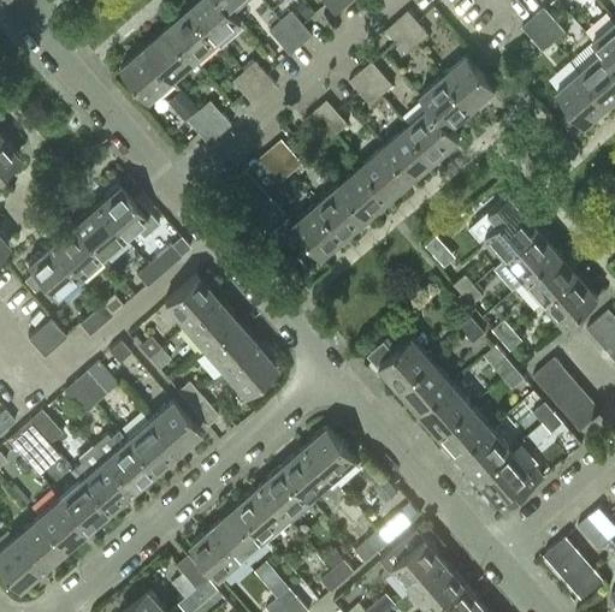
[(234,12),(223,0),(200,0),(190,10),(219,42),(242,22),(234,12)]
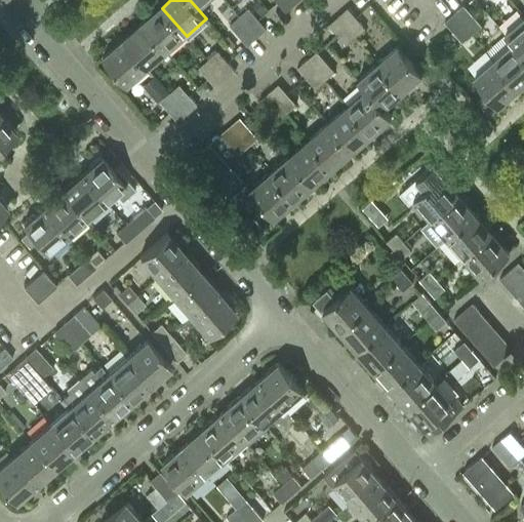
[(199,10),(209,0),(190,0),(199,10)]
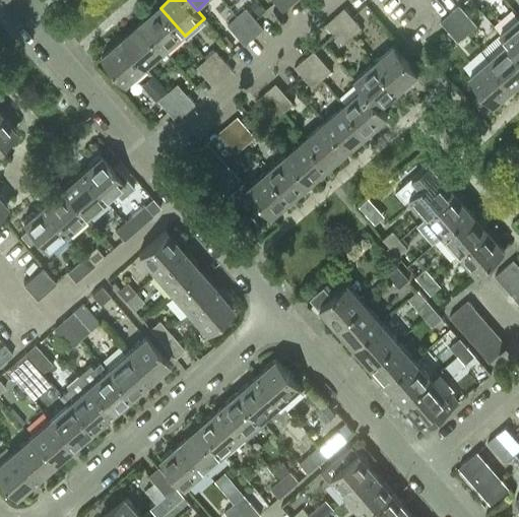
[(271,0),(283,13),(294,5),(288,0),(271,0)]
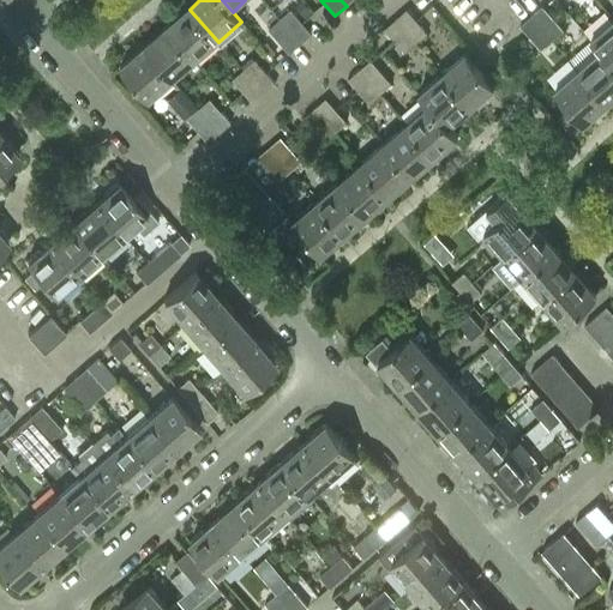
[(307,20),(314,16),(304,2),(296,8),(307,20)]
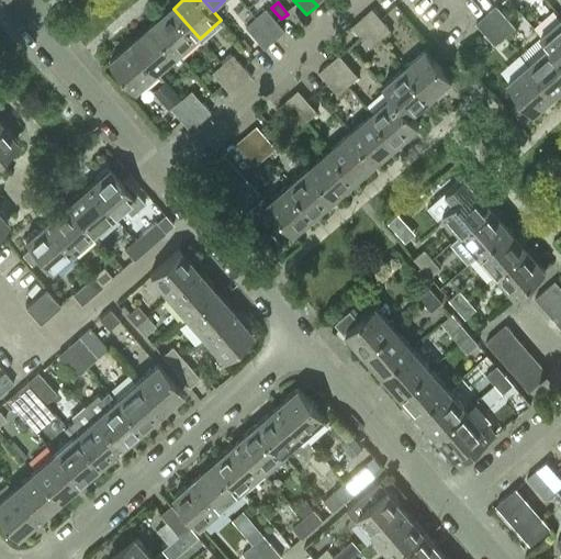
[(506,37),(515,29),(496,8),(487,15),(506,37)]
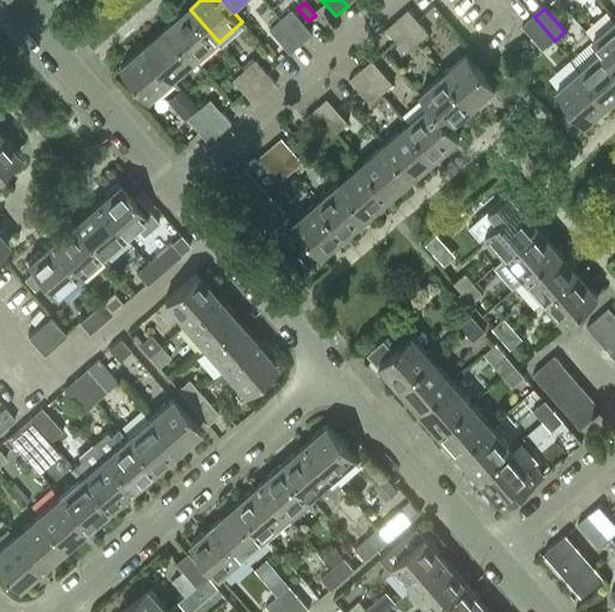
[(196,61),(219,42),(190,10),(167,29),(196,61)]
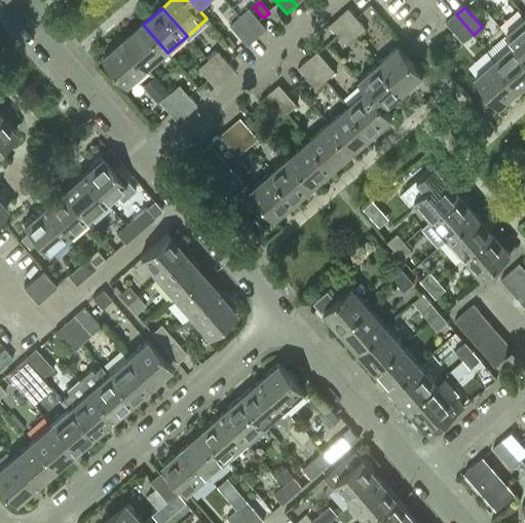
[(358,38),(367,30),(349,9),(339,17),(358,38)]
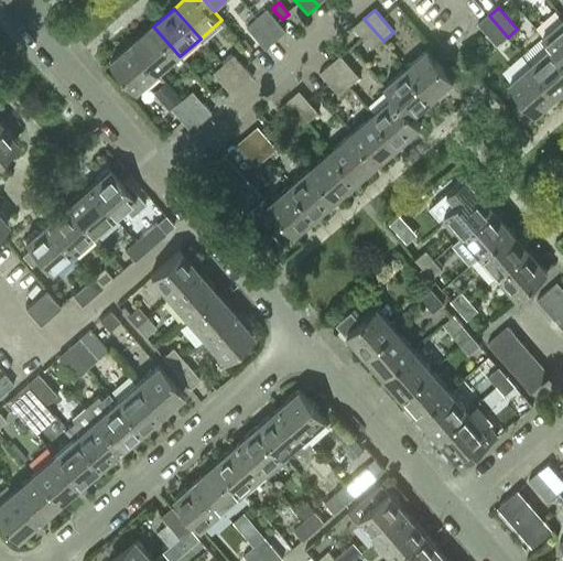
[(277,42),(287,33),(268,11),(258,20),(277,42)]
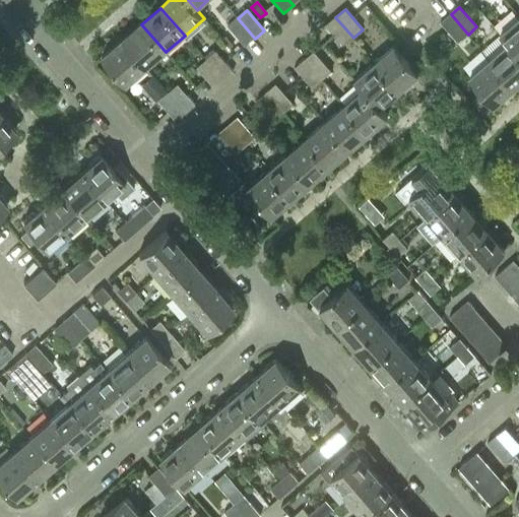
[(458,43),(468,35),(451,14),(441,22),(458,43)]
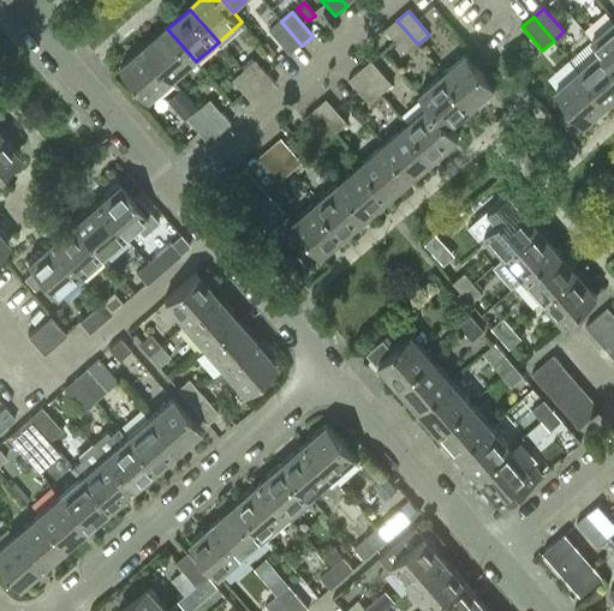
[(406,54),(418,45),(397,21),(386,30),(406,54)]
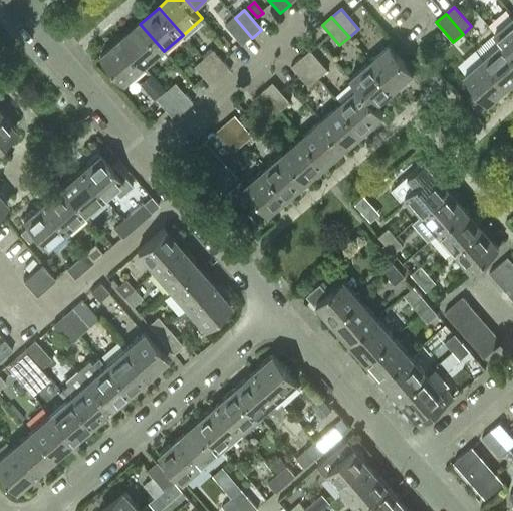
[(242,46),(252,38),(235,18),(225,26),(242,46)]
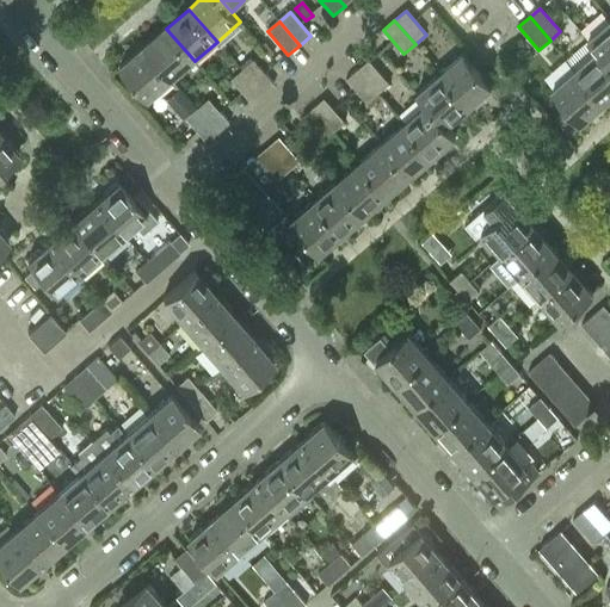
[(609,22),(587,41),(597,51),(598,50),(609,63),(609,22)]
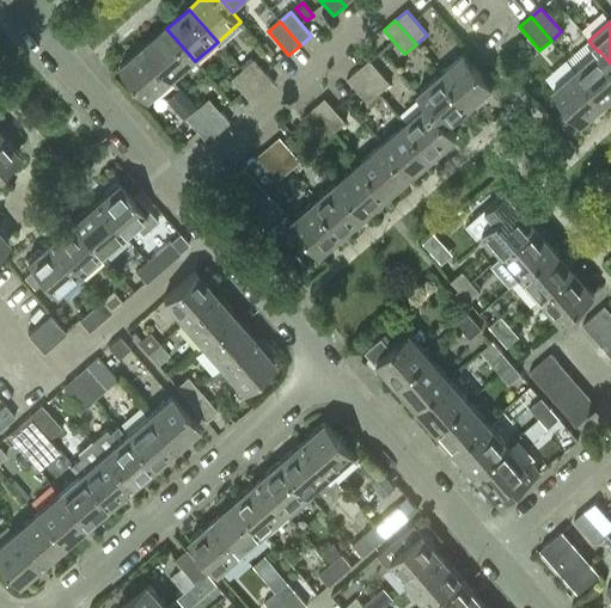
[(173,80),(195,61),(166,29),(145,48),(173,80)]
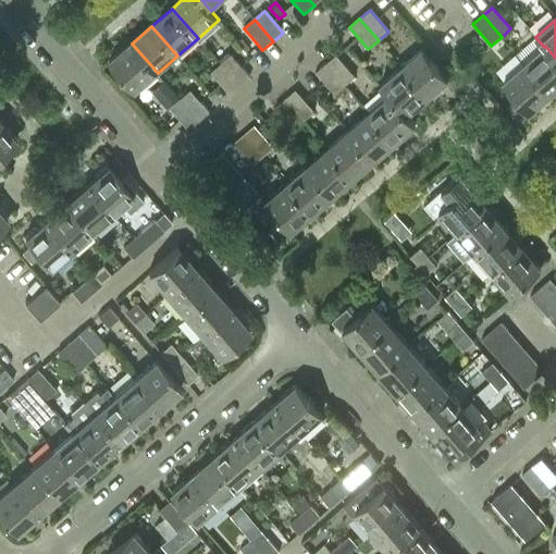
[(135,93),(158,73),(132,44),(110,62),(135,93)]
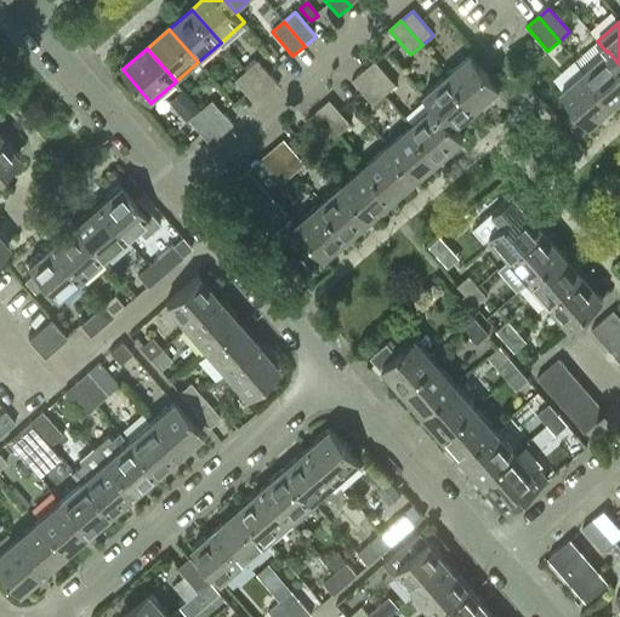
[(619,64),(608,51),(607,52),(585,72),(614,104),(619,98),(619,64)]
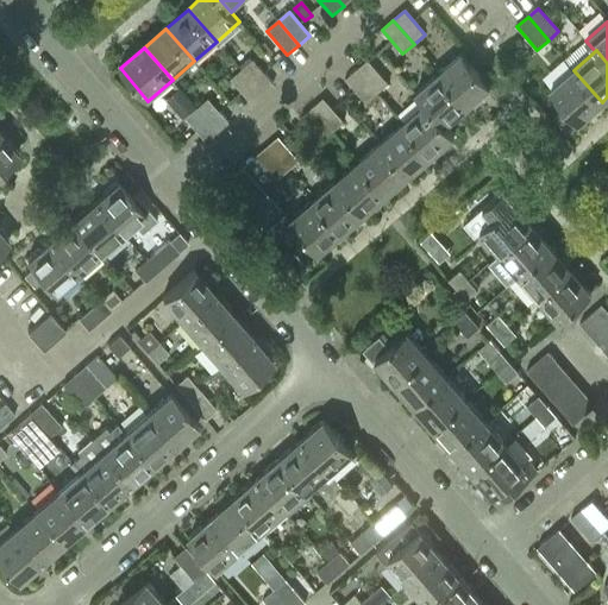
[(468,106),(490,86),(463,54),(439,74),(468,106)]
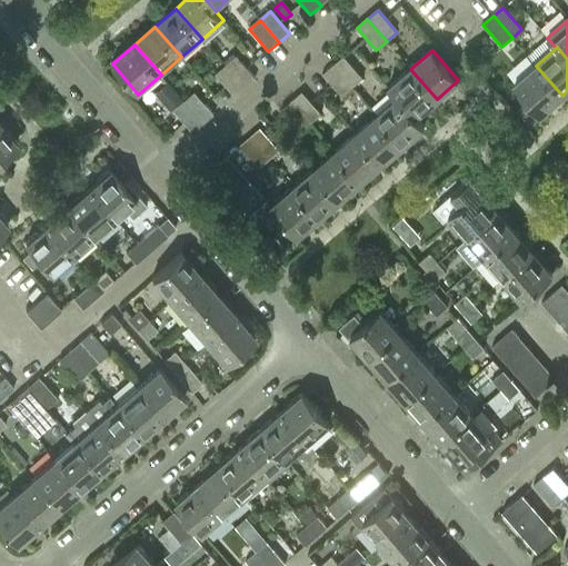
[(352,88),(362,79),(344,57),(334,66),(352,88)]
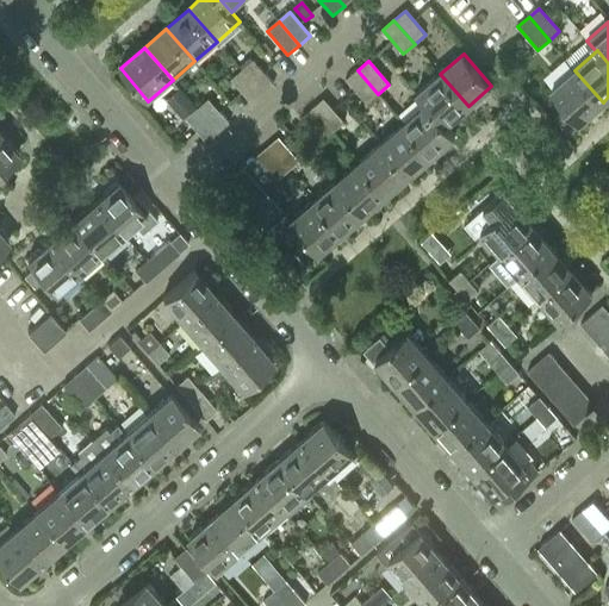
[(263,94),(274,86),(254,63),(243,72),(263,94)]
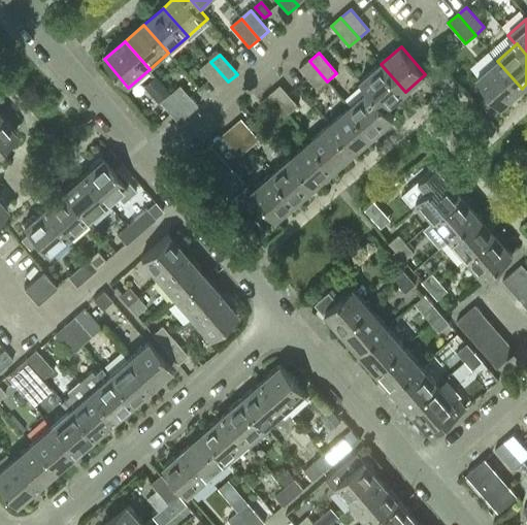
[(318,90),(327,81),(309,61),(300,69),(318,90)]
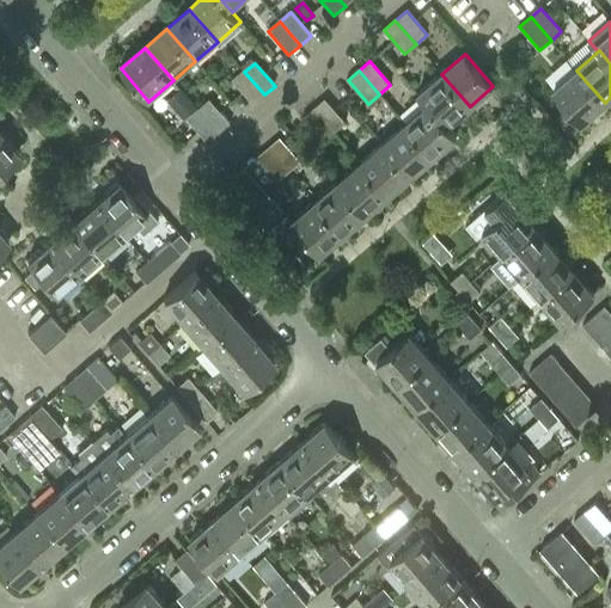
[(582,122),(605,103),(576,71),(554,91),(569,109),(558,118),(572,135),(585,124),(582,122)]
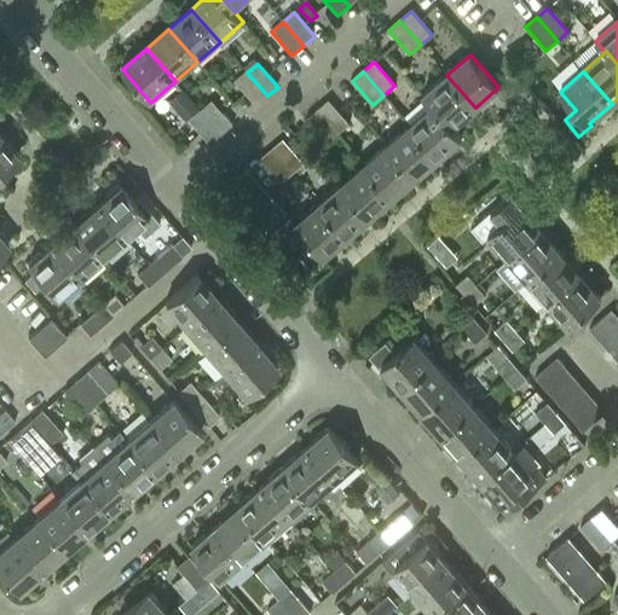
[(256,106),(267,96),(247,73),(236,82),(256,106)]
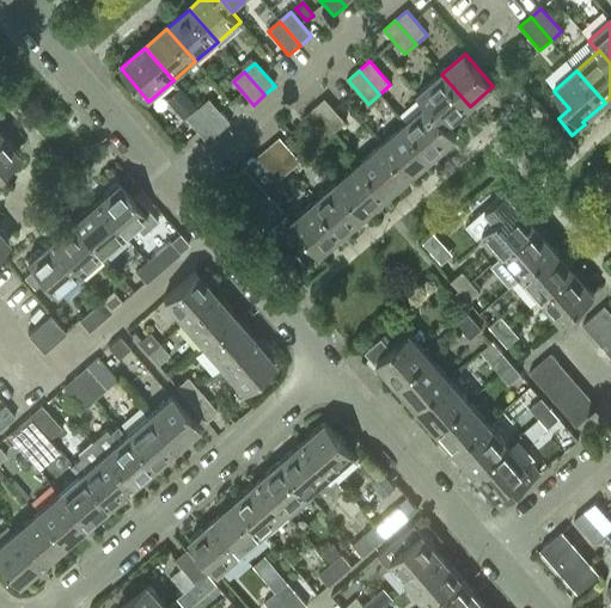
[(447,127),(448,126),(470,106),(441,74),(417,94),(427,105),(428,104),(447,127)]
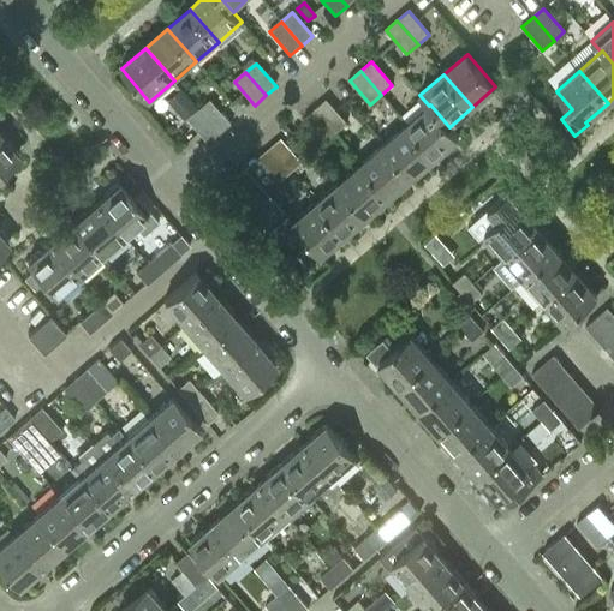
[(188,121),(200,112),(183,91),(170,102),(186,123),(188,121)]
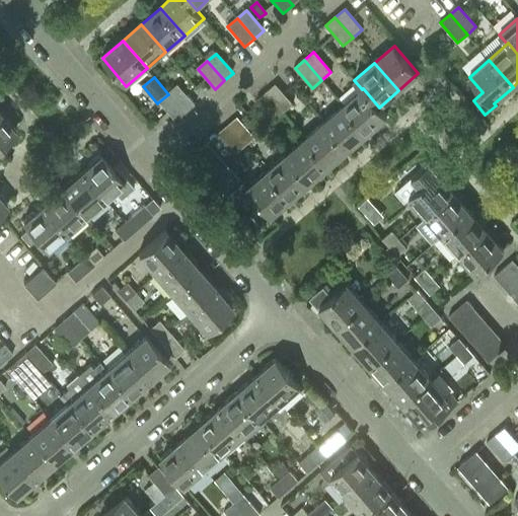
[(284,113),(292,105),(275,85),(267,92),(284,113)]
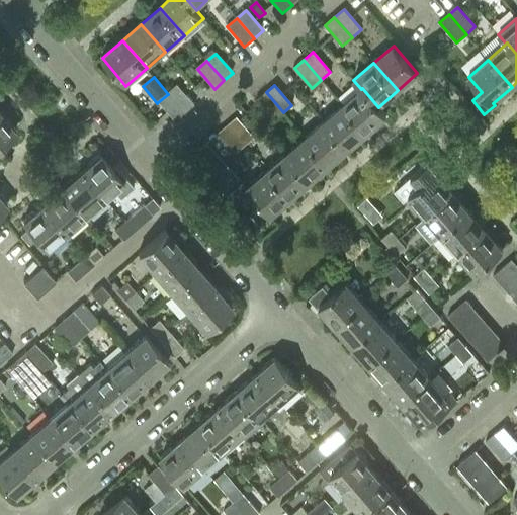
[(186,112),(194,105),(177,86),(169,93),(186,112)]
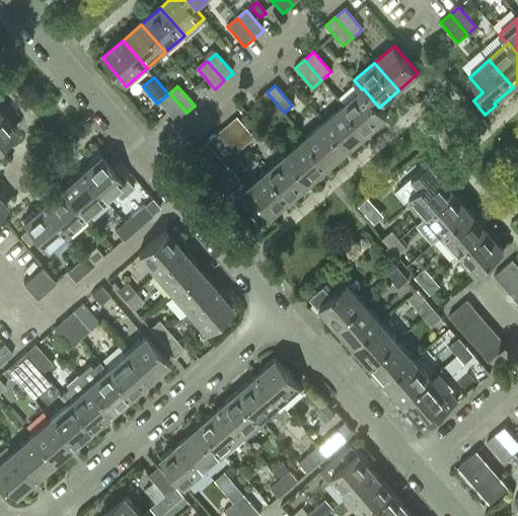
[(380,106),(379,107),(363,88),(362,89),(344,105),(368,133),(387,116),(380,106)]
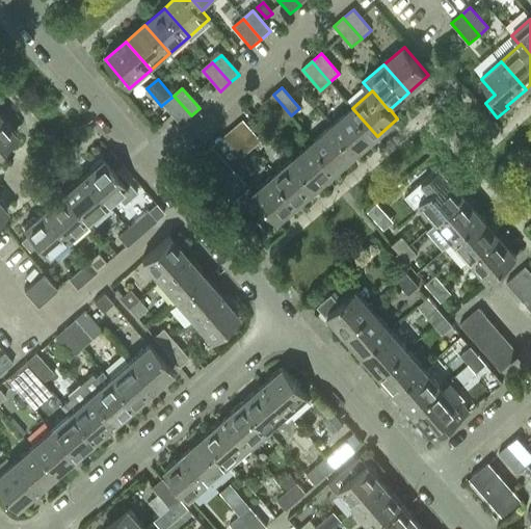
[(281,124),(291,115),(273,95),(263,104),(281,124)]
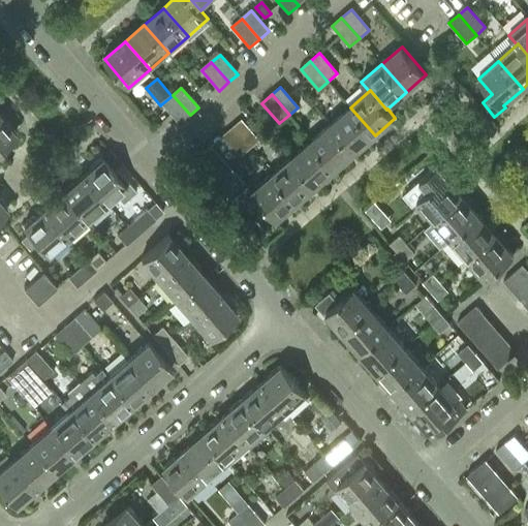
[(179,124),(190,115),(173,95),(172,96),(161,104),(179,124)]
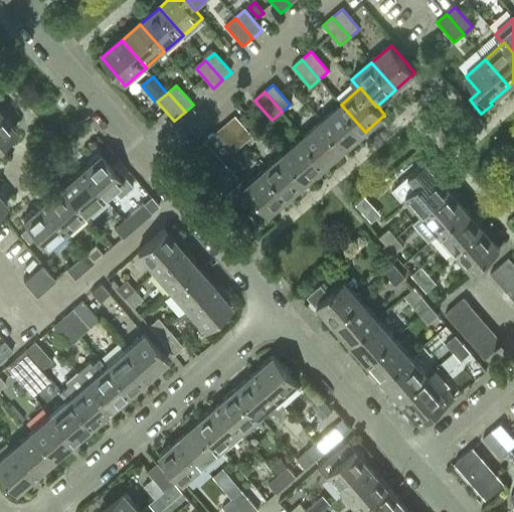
[(346,148),(365,132),(341,105),(322,121),(346,148)]
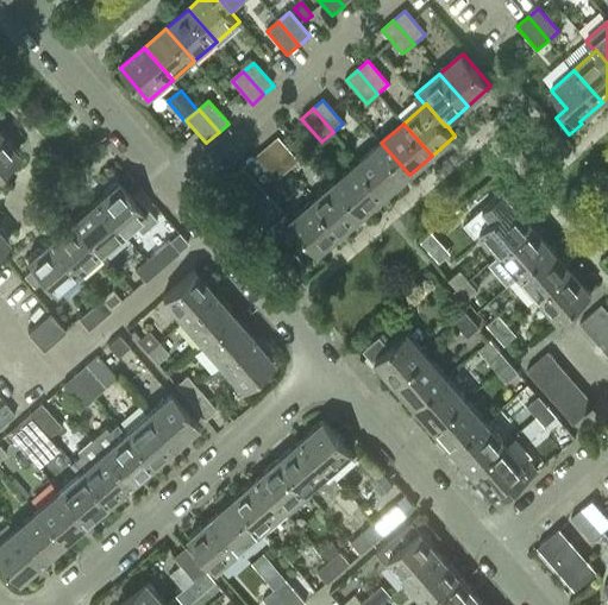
[(0,171),(18,156),(0,134),(0,171)]
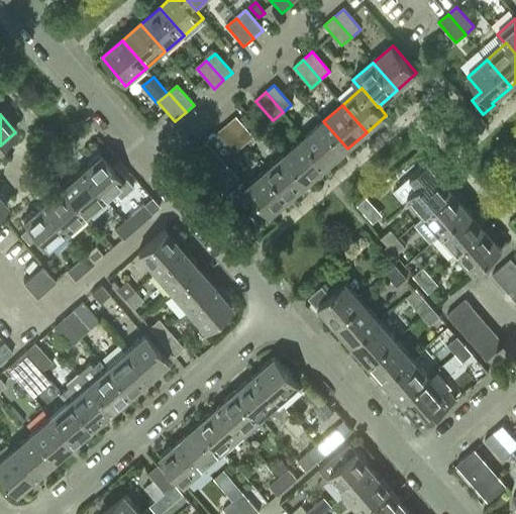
[(244,144),(253,137),(235,117),(227,125),(244,144)]
